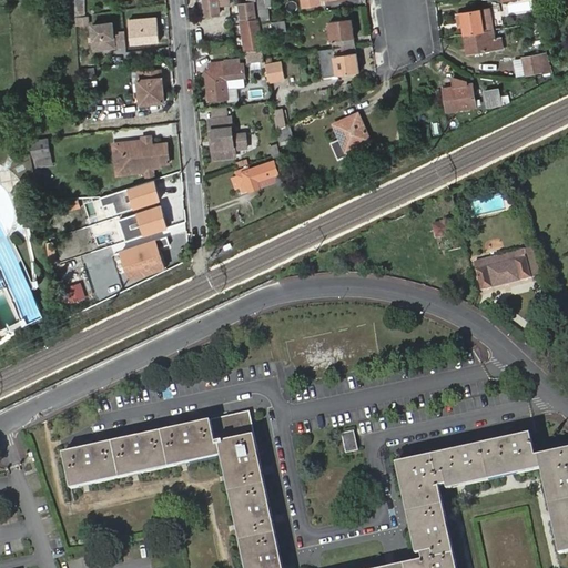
[(204,0),(206,16),(220,14),(217,0),(204,0)]
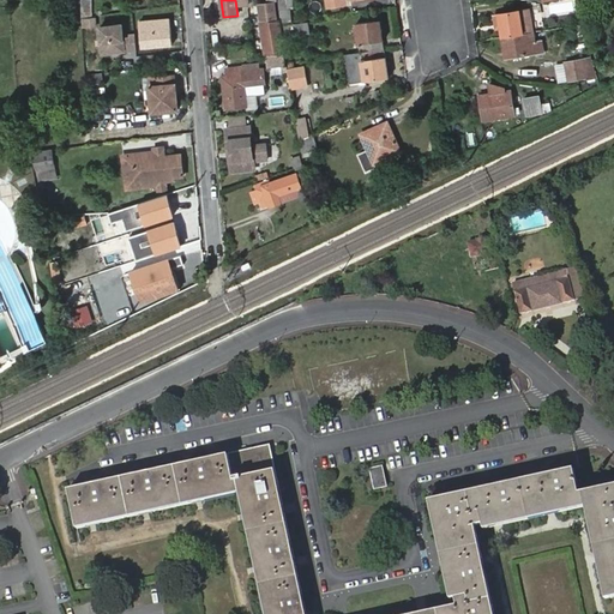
[(282,0),(284,22),(292,20),(289,0),(282,0)]
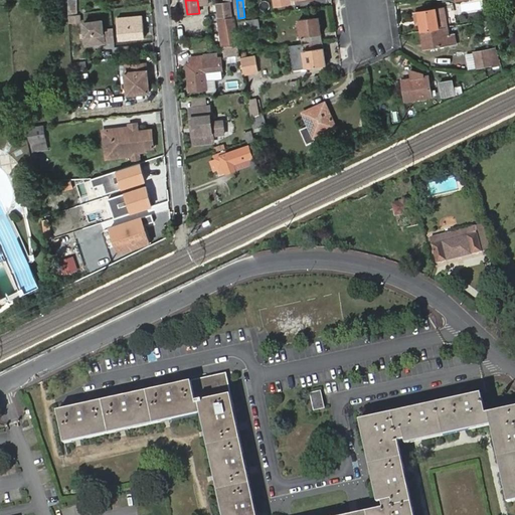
[(459,1),(459,12),(481,11),(481,0),(459,1)]
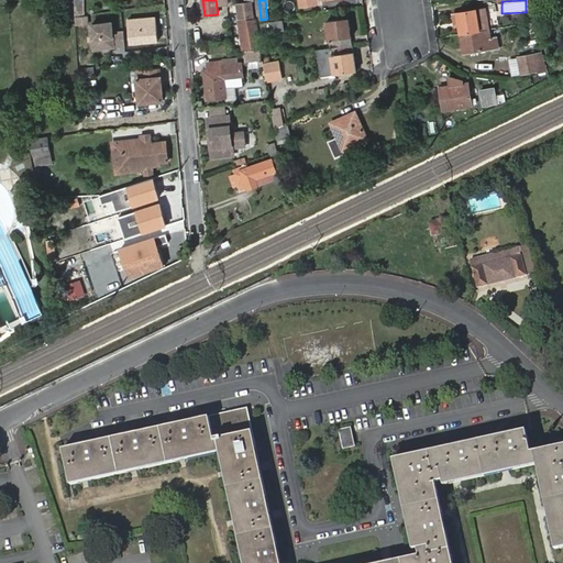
[(252,2),(238,4),(240,23),(254,21),(252,2)]
